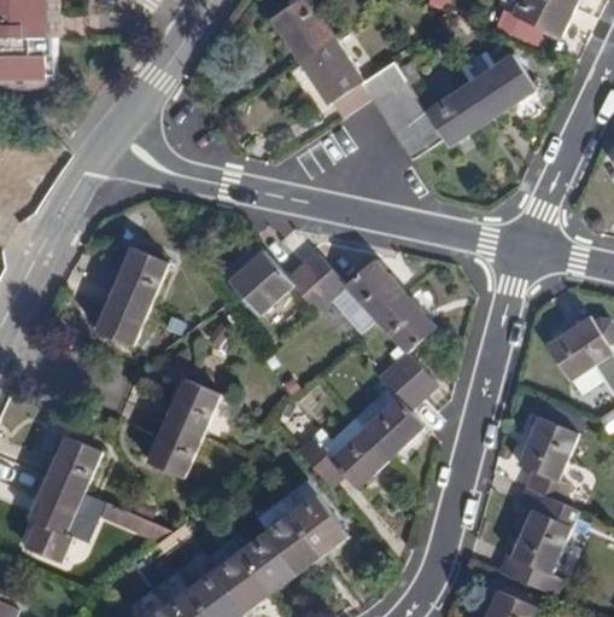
[(0,79),(47,80),(47,54),(53,54),(53,38),(57,36),(56,0),(0,0),(0,79)]
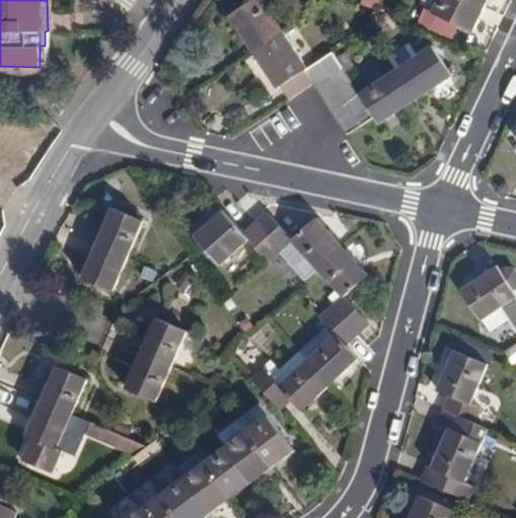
[(249,0),(227,15),(250,51),(281,31),(260,0),(249,0)]
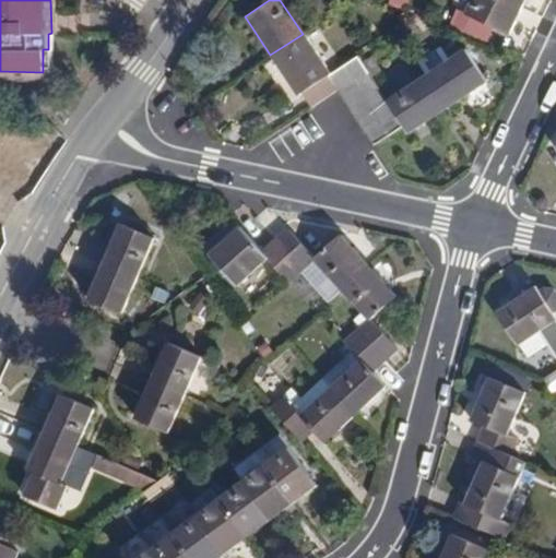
[(403,9),(405,0),(385,0),(383,3),(403,9)]
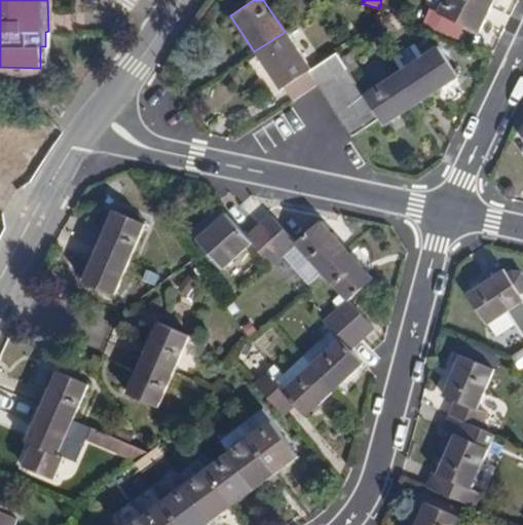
[(478,32),(492,0),(444,0),(438,13),(478,32)]
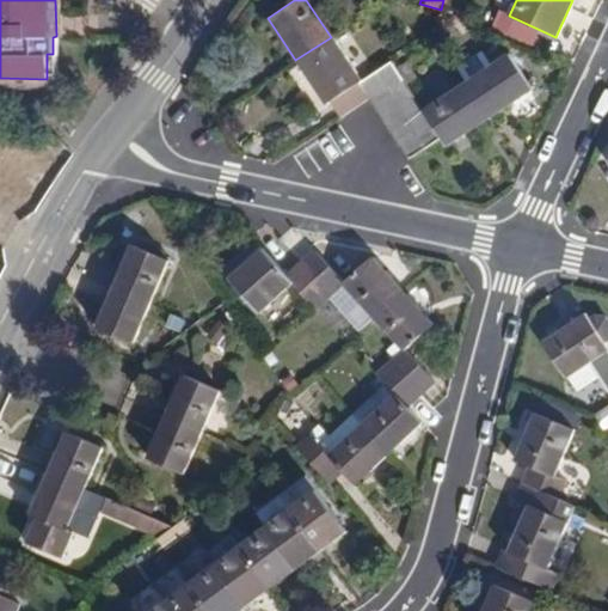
[(295,60),(324,103),(327,101),(337,116),(366,97),(399,75),(388,60),(358,80),(331,37),(295,60)]
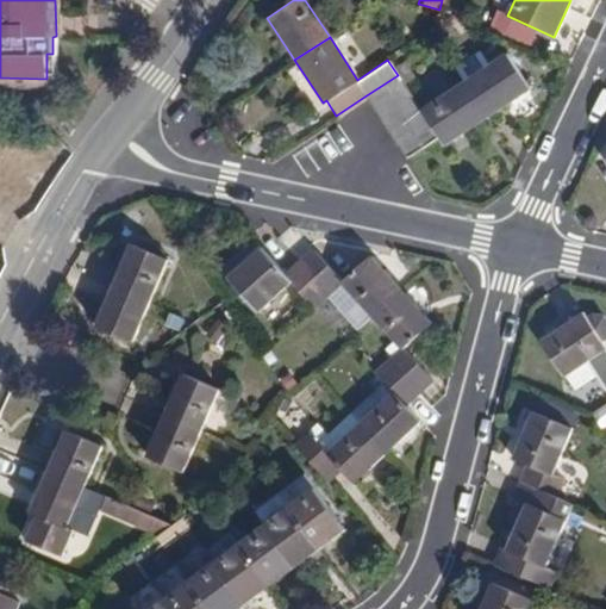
[(462,81),(485,116),(528,87),(505,53),(462,81)]
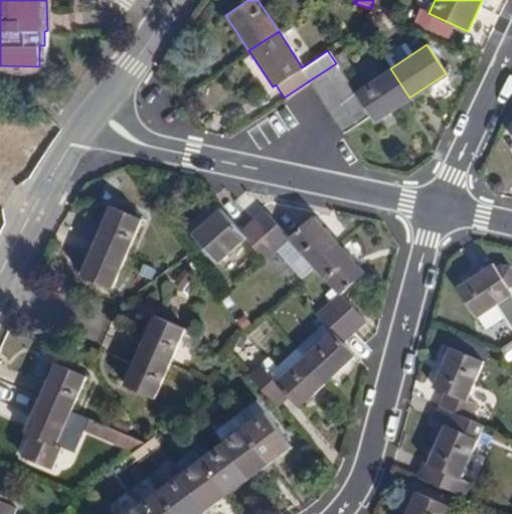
[(344,76),(336,63),(308,81),(317,95),(344,76)]
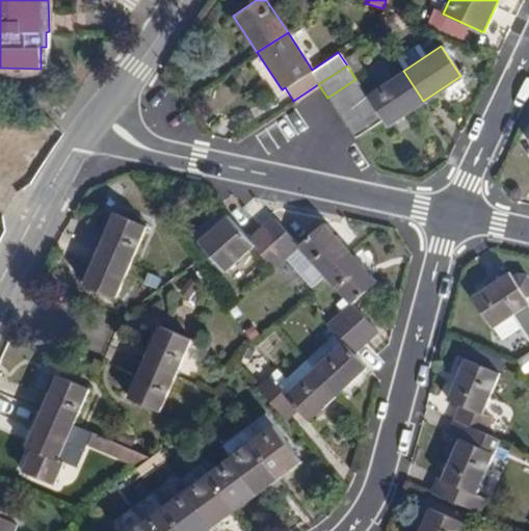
[(366,96),(373,105),(381,118),(387,126),(423,101),(403,71),(366,96)]
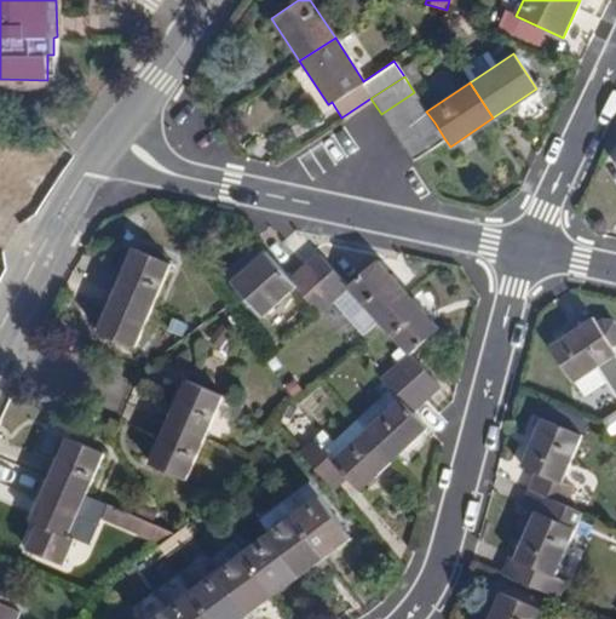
[(425,108),(414,92),(381,114),(391,130),(425,108)]
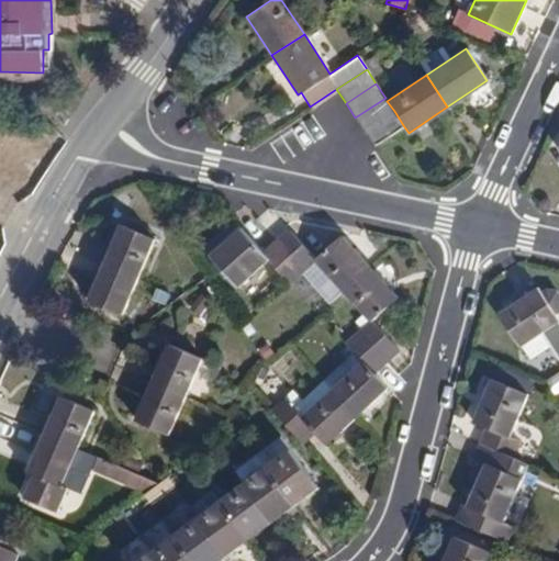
[(387,101),(386,98),(355,118),(364,131),(394,111),(387,101)]
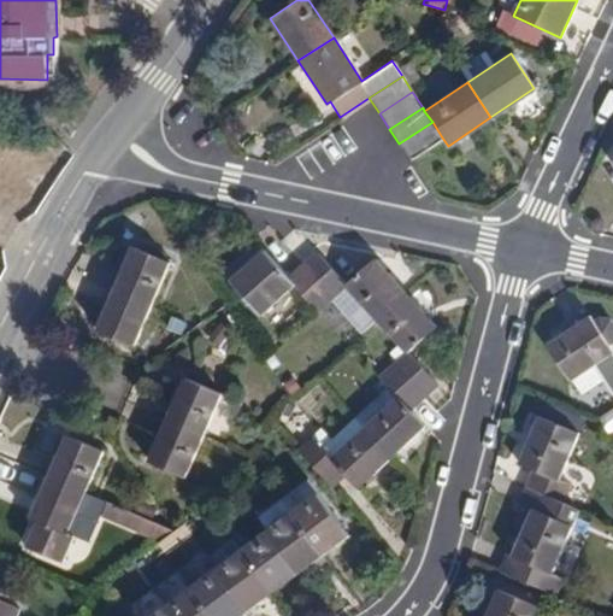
[(399,144),(410,159),(442,138),(432,122),(399,144)]
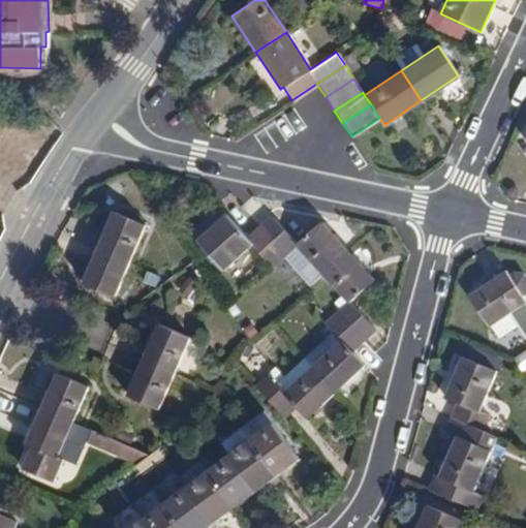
[(113,211),(83,283),(114,296),(128,259),(144,224),(113,211)]
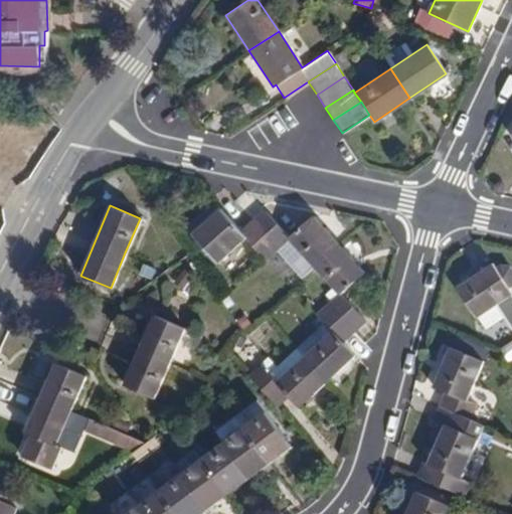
[(190,233),(216,263),(244,237),(265,260),(276,249),(277,248),(250,220),(239,231),(218,207),(190,233)]
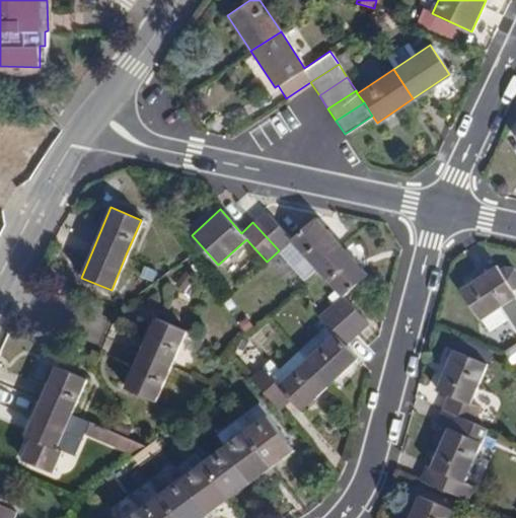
[(290,240),(315,268),(340,246),(313,218),(290,239),(265,211),(252,222),(279,250),(290,240)]
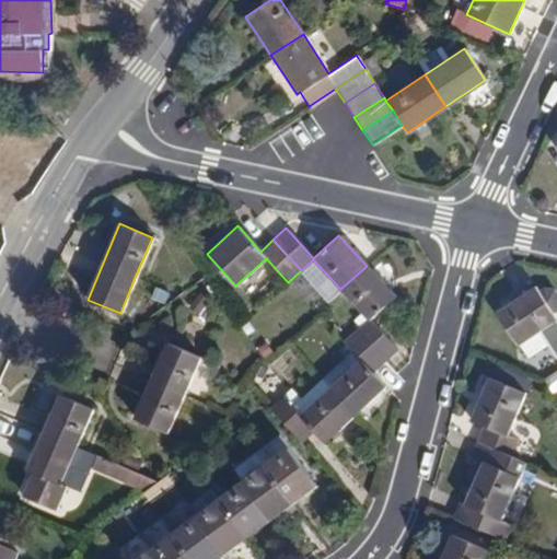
[(301,270),(300,271),(327,301),(340,289),(313,259),(301,270)]
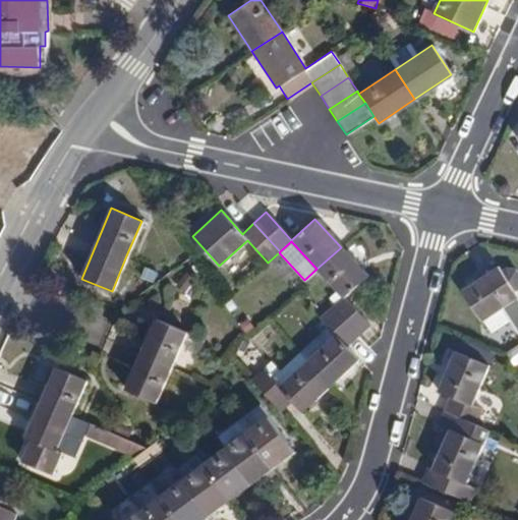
[(317,269),(341,296),(330,306),(356,335),(367,324),(343,297),(366,275),(341,247),(317,269)]
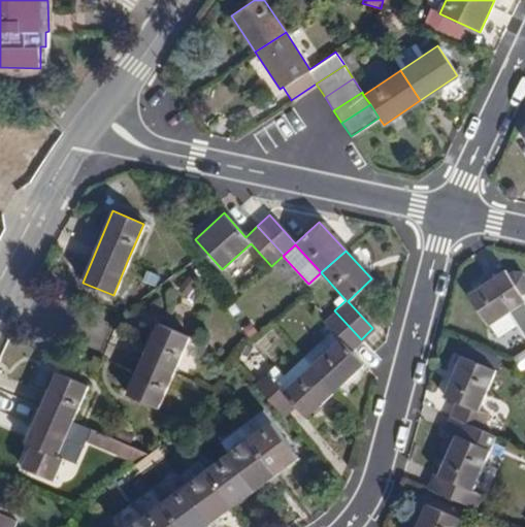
[(466,295),(486,325),(524,300),(520,294),(524,291),(524,281),(520,272),(511,271),(506,274),(504,270),(466,295)]
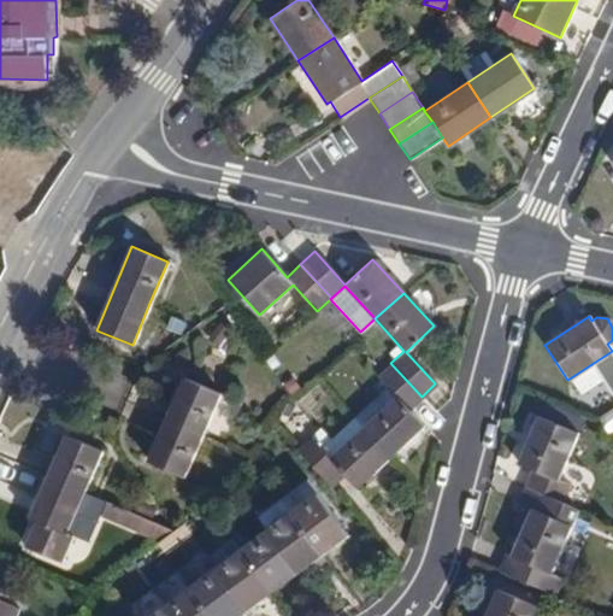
[(364,427),(390,455),(423,424),(408,409),(422,397),(390,363),(377,376),(385,385),(395,396),(364,427)]
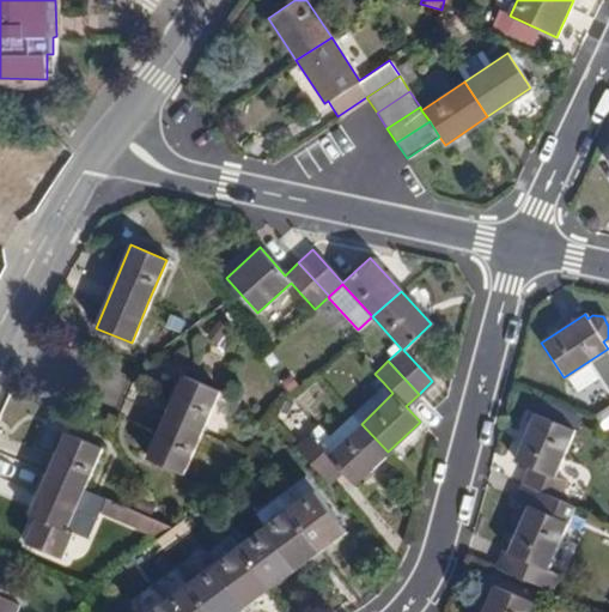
[(182,375),(146,458),(182,473),(218,391),(182,375)]
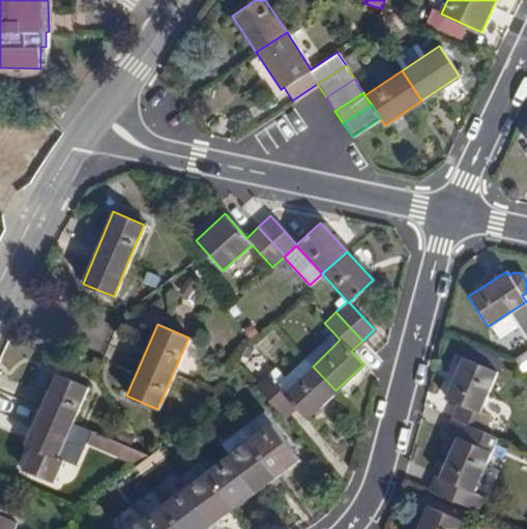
[(331,330),(303,357),(313,366),(340,340),(331,330)]
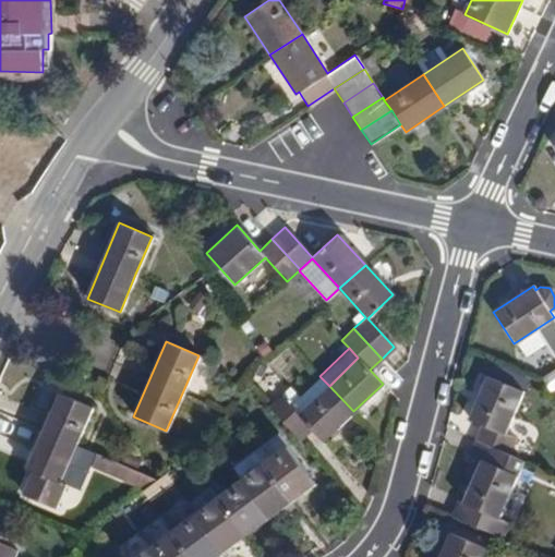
[(298,397),(290,404),(300,414),(329,386),(320,376),(298,397)]
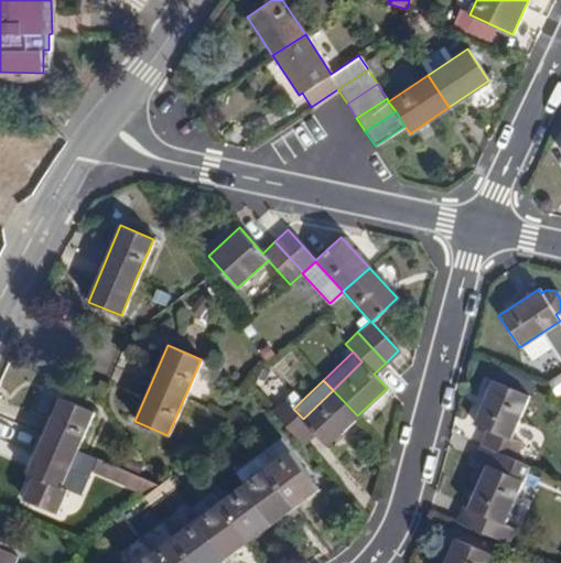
[(492,380),(473,423),(486,429),(479,444),(513,458),(519,443),(509,439),(527,394),(492,380)]
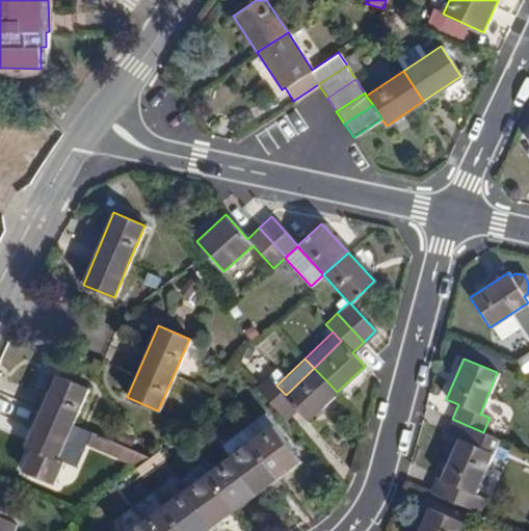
[(292,405),(307,421),(337,392),(314,368),(286,395),(276,386),(267,376),(256,388),(283,416),(292,405)]
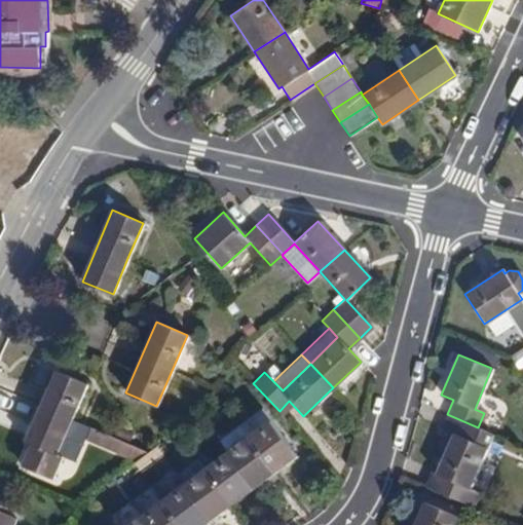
[(272,365),(264,372),(273,381),(281,374),(272,365)]
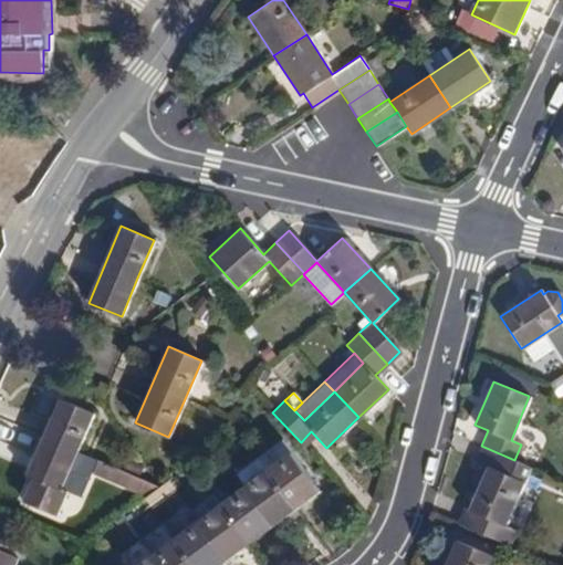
[(93,412),(60,398),(28,475),(33,478),(23,501),(56,515),(68,491),(61,489),(76,451),(93,412)]
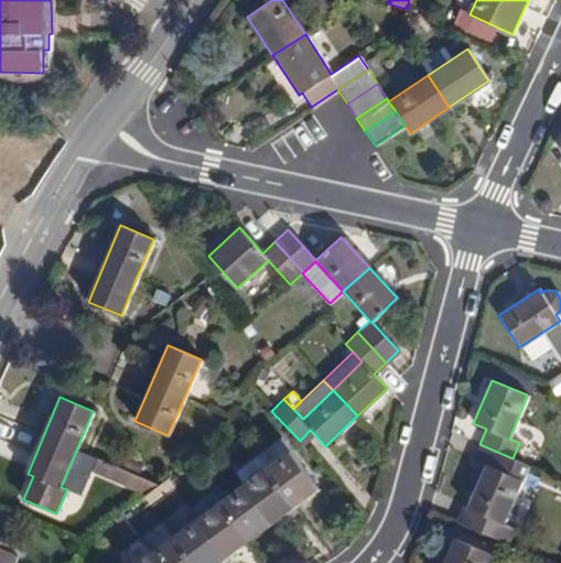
[(137,562),(216,562),(317,488),(290,451),(280,437),(256,455),(255,453),(232,469),(243,485),(137,562)]
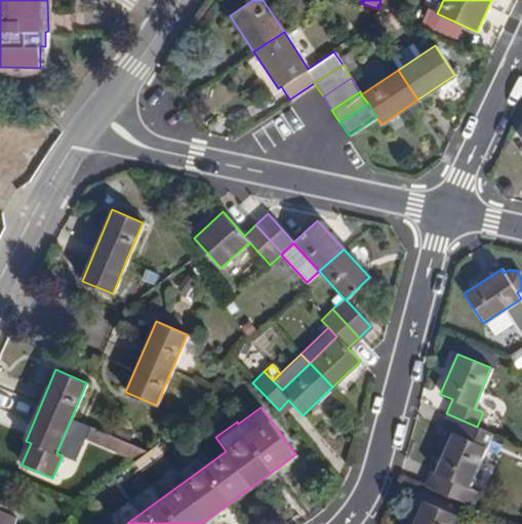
[(451,434),(434,473),(430,471),(424,484),(472,506),(478,491),(468,487),(485,446),(491,434),(477,427),(446,413),(439,428),(451,434)]
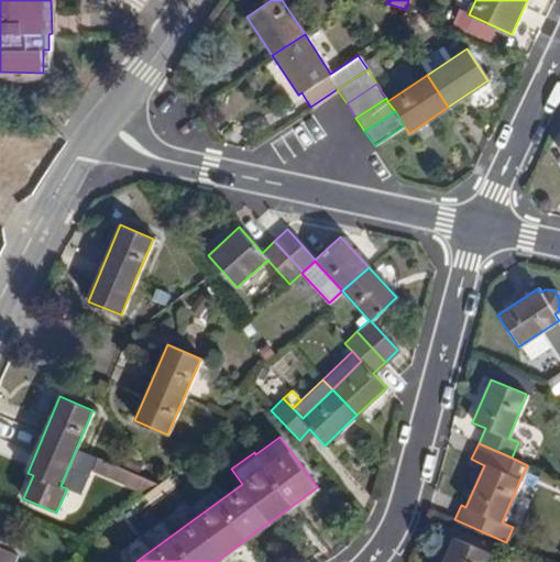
[(109,463),(96,458),(91,469),(103,474),(109,463)]
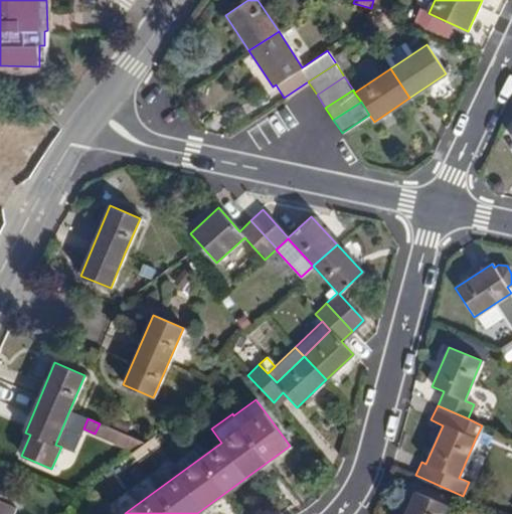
[(111,429),(100,423),(95,434),(107,439),(111,429)]
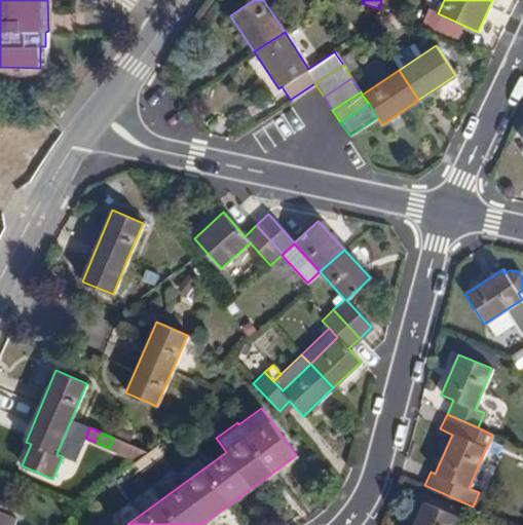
[(423,501),(412,524),(452,524),(458,511),(426,497),(424,501),(423,501)]
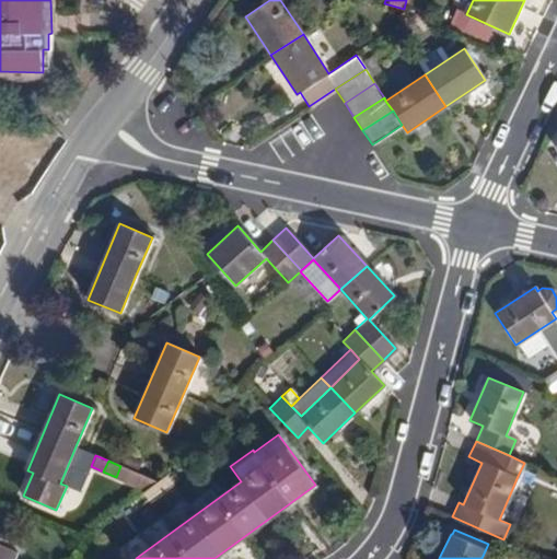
[(0,558),(13,558),(19,546),(0,537),(0,558)]
